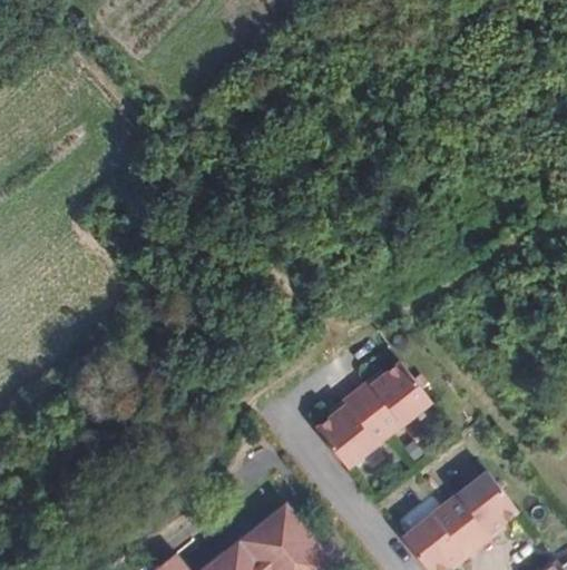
[(433,404),(399,362),(383,374),(371,384),(381,395),(368,406),(391,436),(433,404)]
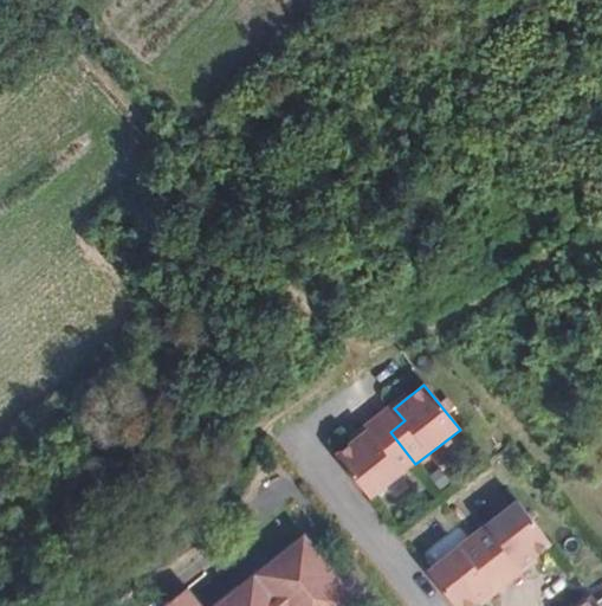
[(405,420),(394,408),(407,398),(402,392),(375,413),(390,432),(405,420)]
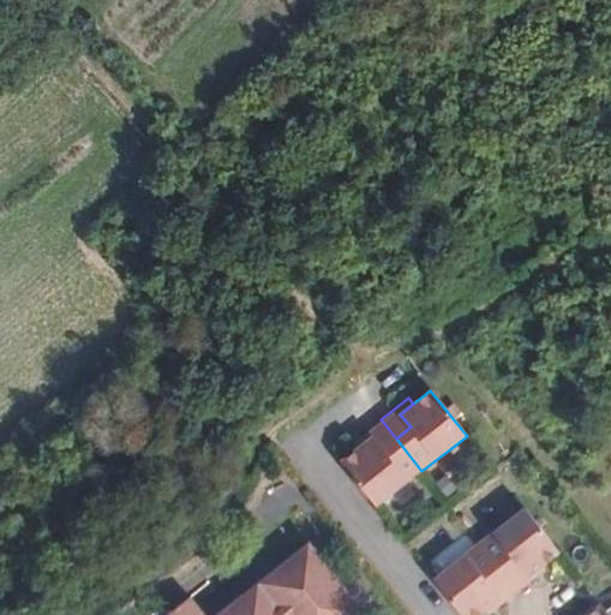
[(353,441),(358,447),(371,436),(382,449),(396,439),(381,419),(353,441)]
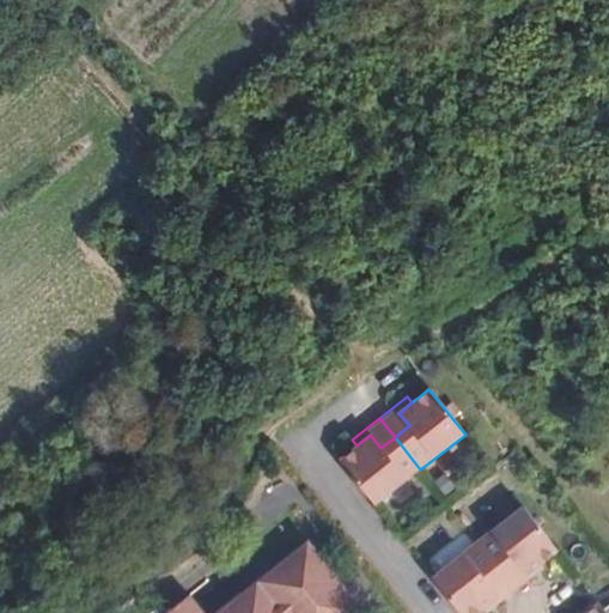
[(370,435),(357,445),(343,456),(343,466),(373,504),(420,469),(395,437),(381,448),(370,435)]
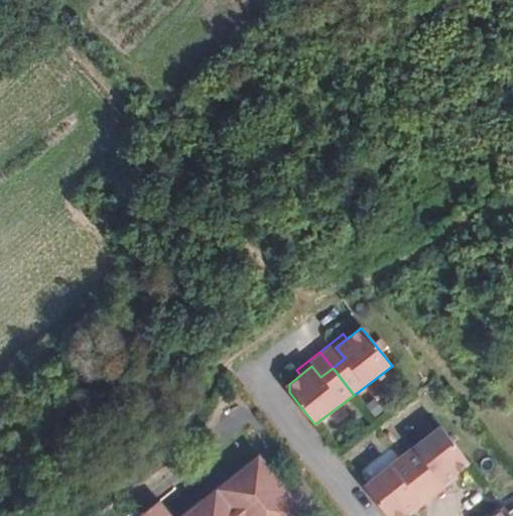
[(436,472),(444,483),(457,474),(471,463),(440,424),(401,455),(423,482),(436,472)]
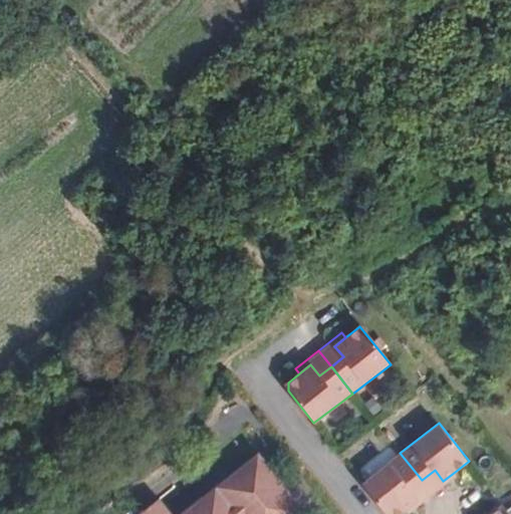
[(388,513),(400,513),(406,510),(419,500),(410,489),(422,480),(400,453),(362,482),(388,513)]
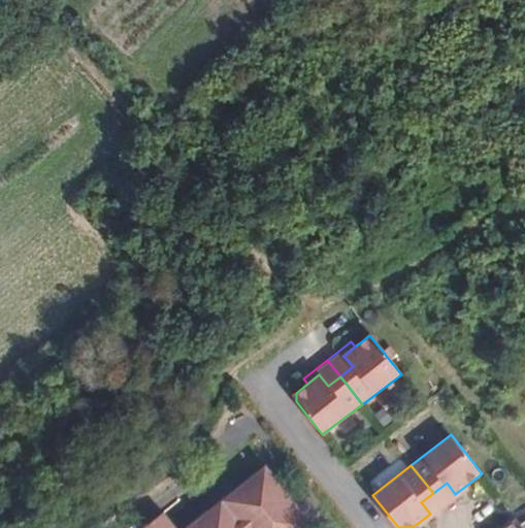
[(314,527),(315,527),(267,468),(237,493),(238,493),(212,515),(211,514),(194,527),(175,527),(167,517),(153,527),(314,527)]
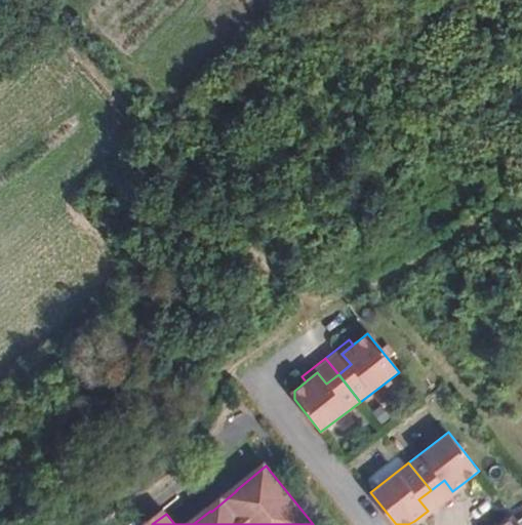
[(442,506),(468,487),(465,482),(452,491),(444,480),(431,490),(442,506)]
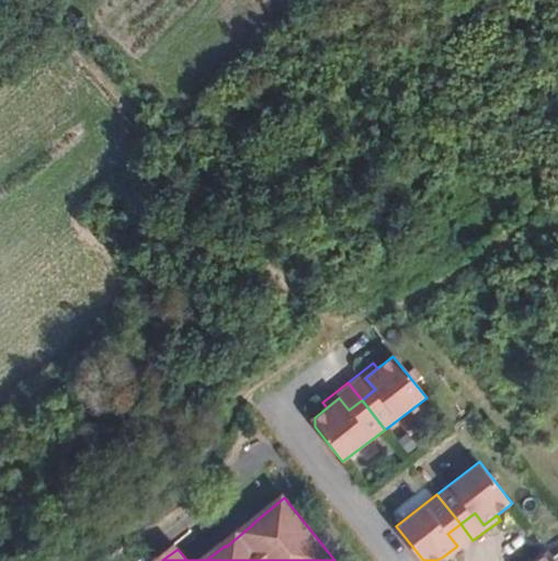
[(457,546),(443,557),(446,560),(473,540),(460,524),(447,534),(457,546)]
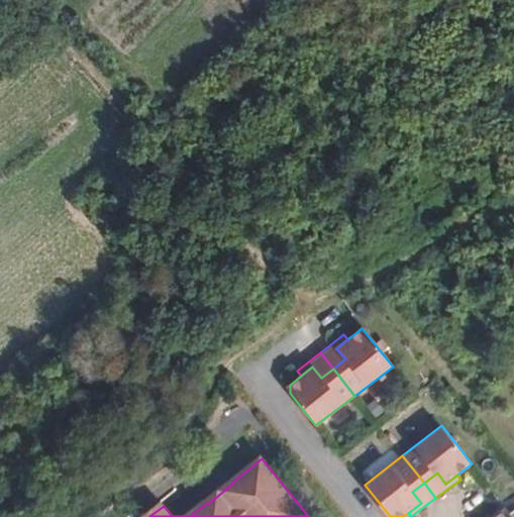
[(513,516),(513,514),(508,507),(495,516),(513,516)]
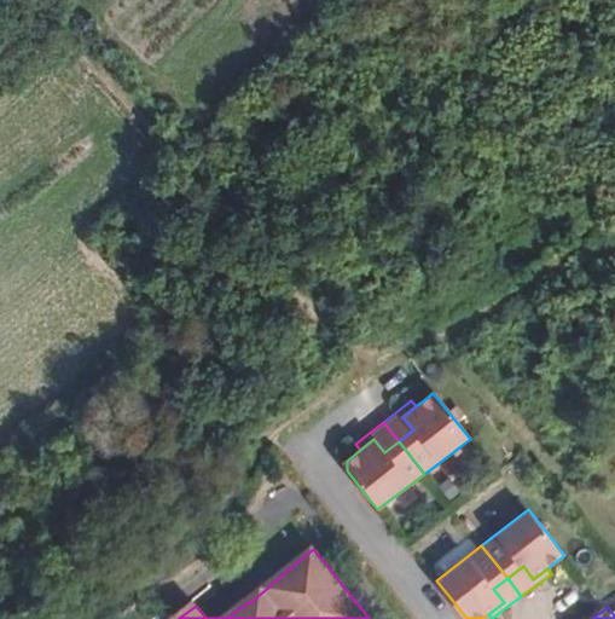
All buildings are outlined.
